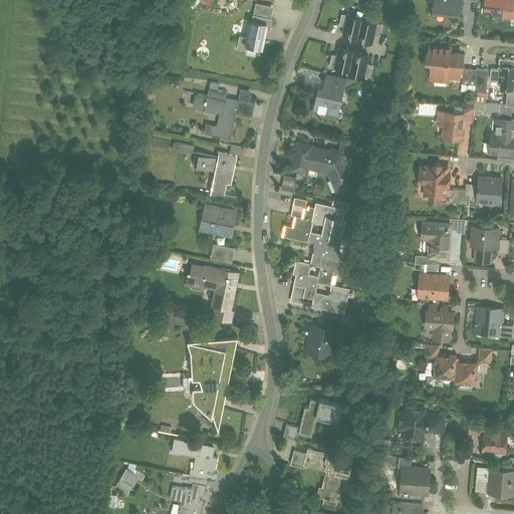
[(436,0),(436,7),(460,9),(460,0),(436,0)]
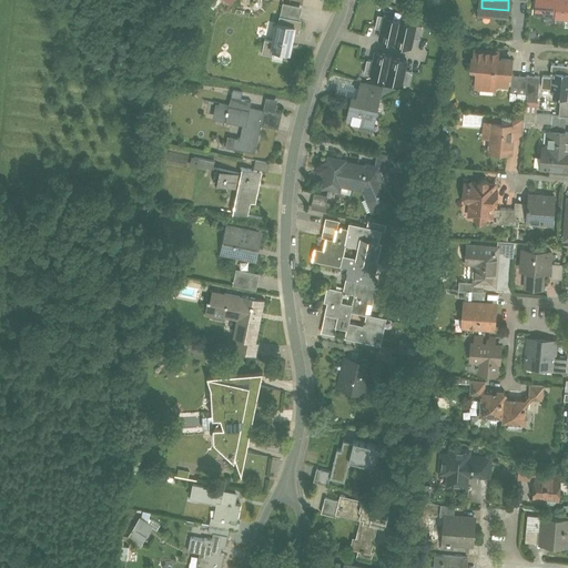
[(567,0),(536,0),(536,11),(557,13),(557,14),(567,16),(567,0)]
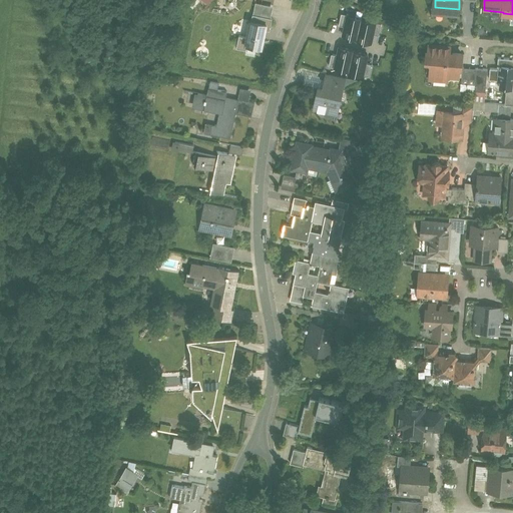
[(257,3),(254,14),(270,17),(272,6),(257,3)]
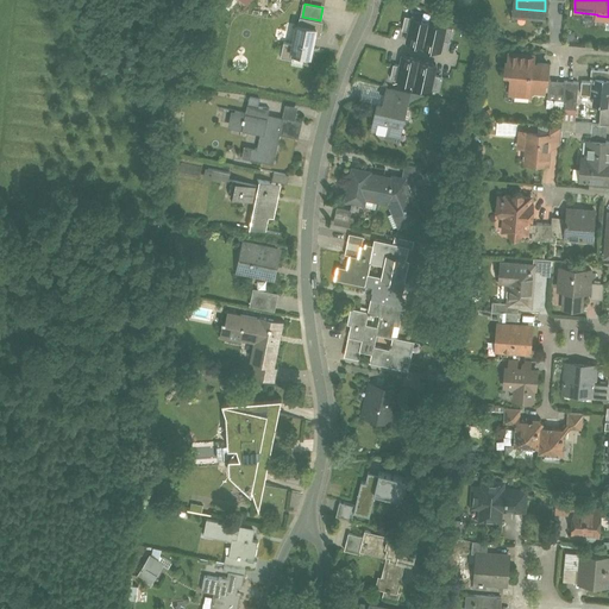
[(428,22),(428,18),(412,14),(408,29),(406,42),(424,45),(428,22)]
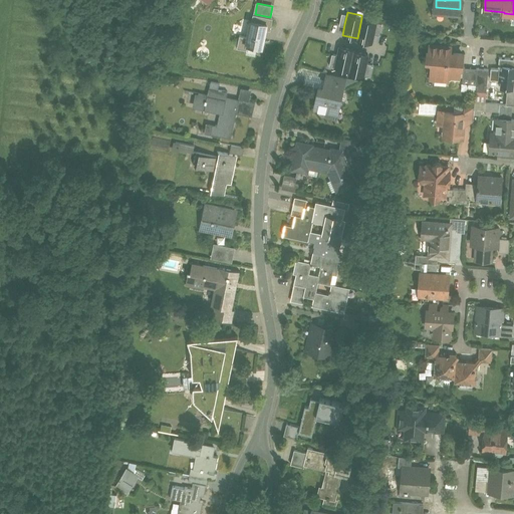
[(252,13),(251,20),(265,23),(264,28),(270,29),(272,17),(270,17),(255,14),(252,13)]
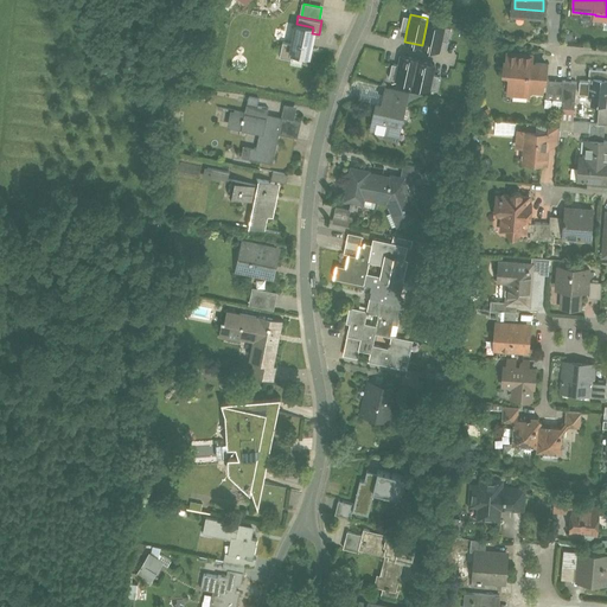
[(445,25),(427,21),(422,45),(421,49),(439,52),(441,39),(445,25)]
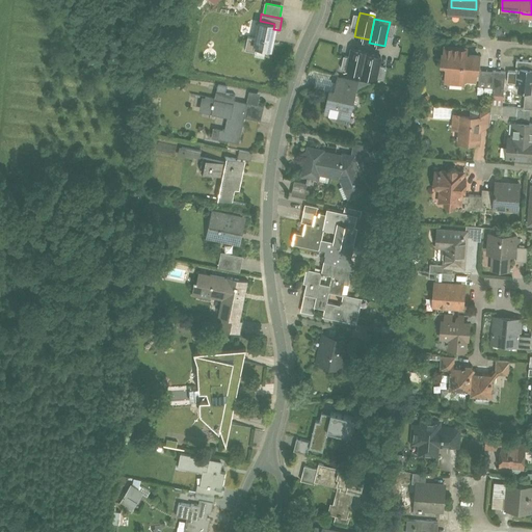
[(260,21),(259,21),(256,38),(255,45),(270,48),(273,29),(274,24),(260,21)]
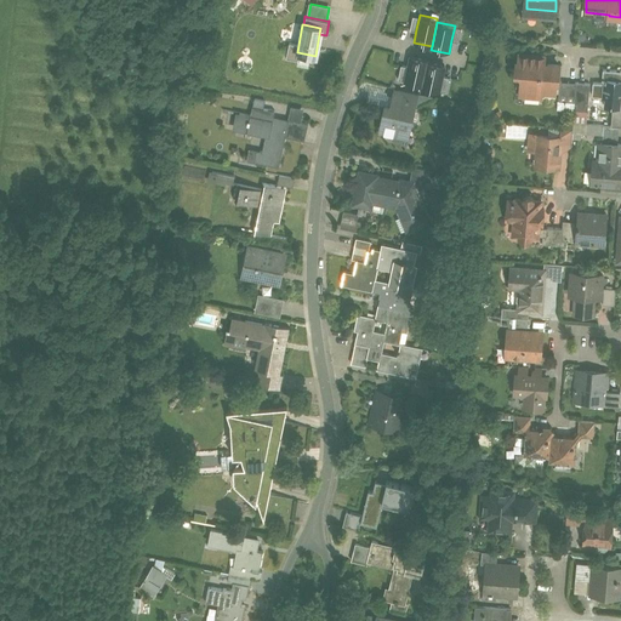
[(297,52),(298,45),(288,43),(285,57),(296,58),(297,52)]
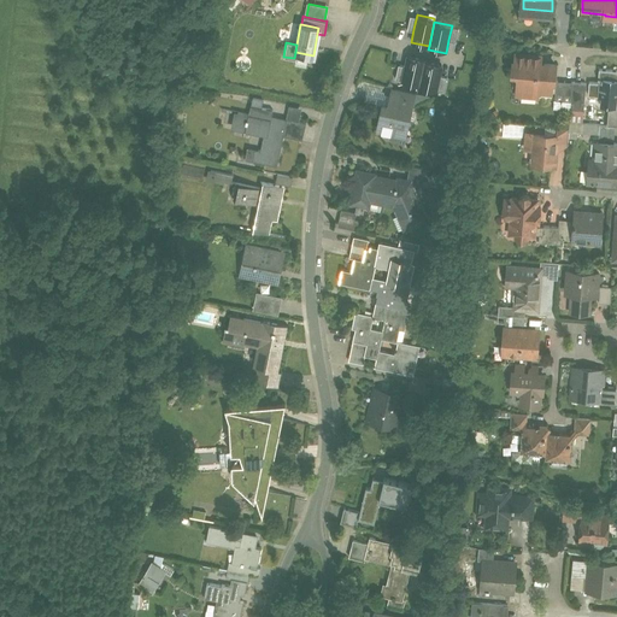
[(403,80),(421,83),(425,59),(425,56),(409,52),(405,66),(403,80)]
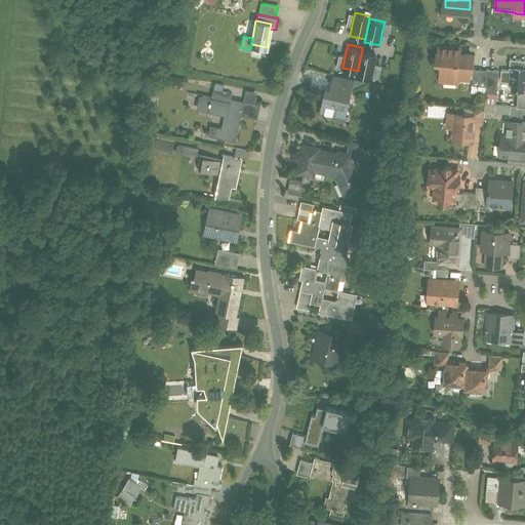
[(473,53),(455,52),(455,45),(441,44),(440,51),(438,51),(437,64),(445,64),(444,80),(457,81),(458,76),(470,77),(471,68),(472,68),(473,53)]
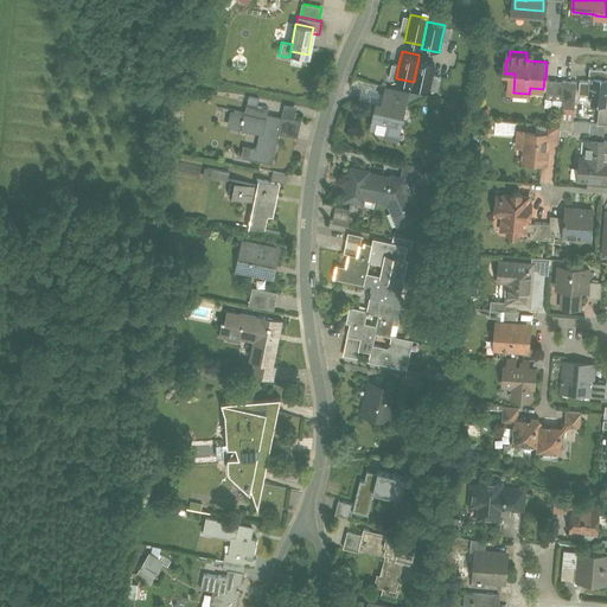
[(414,82),(413,85),(430,89),(433,75),(435,62),(419,58),(414,82)]
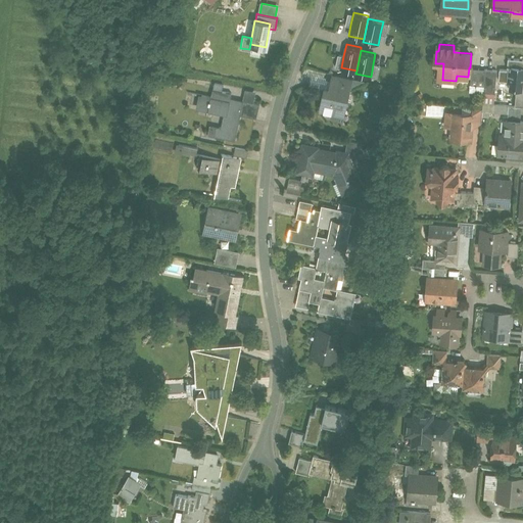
[(522,58),(509,58),(508,66),(512,66),(512,69),(501,68),(500,79),(511,80),(510,88),(517,89),(522,89),(522,86),(522,58)]
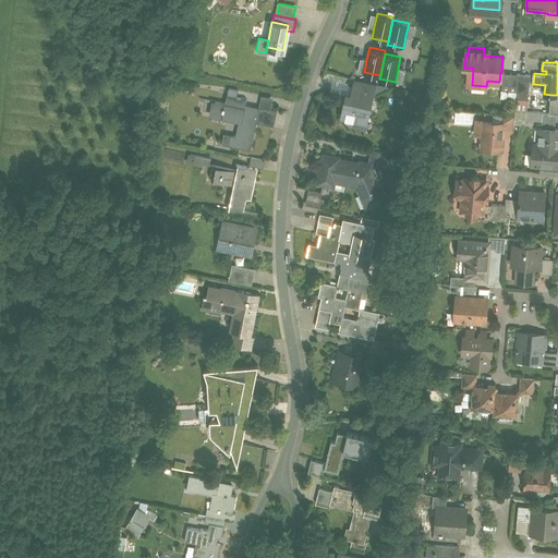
[(519,73),(504,72),(502,88),(508,89),(508,91),(509,91),(509,89),(518,91),(519,73)]
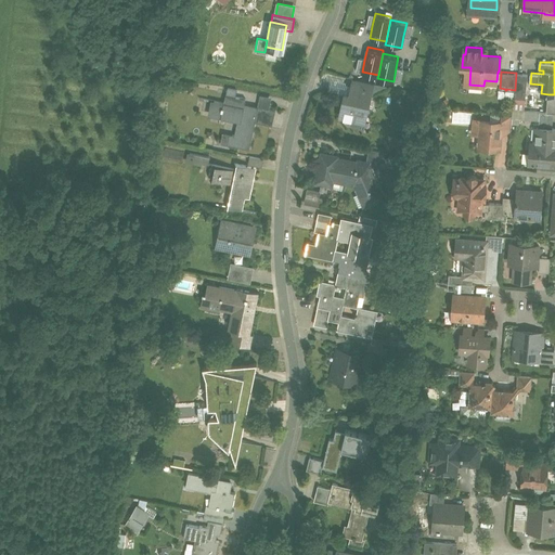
[(528,74),(516,73),(515,90),(527,91),(528,74)]
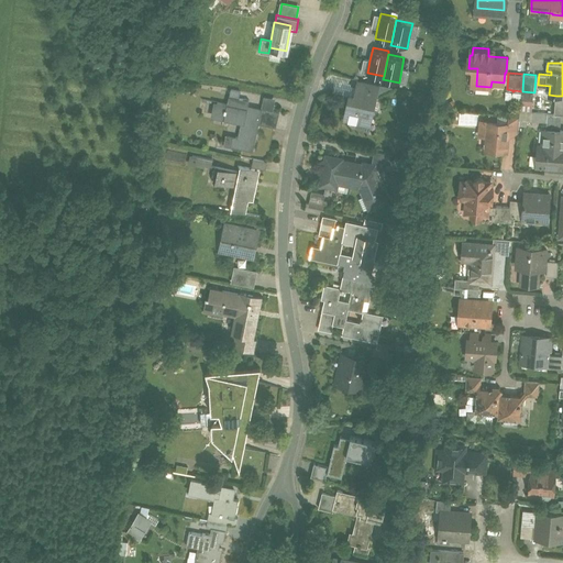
[(378,84),(360,79),(356,96),(351,94),(345,118),(349,118),(349,121),(357,123),(359,120),(362,121),(362,118),(371,119),(378,84)]
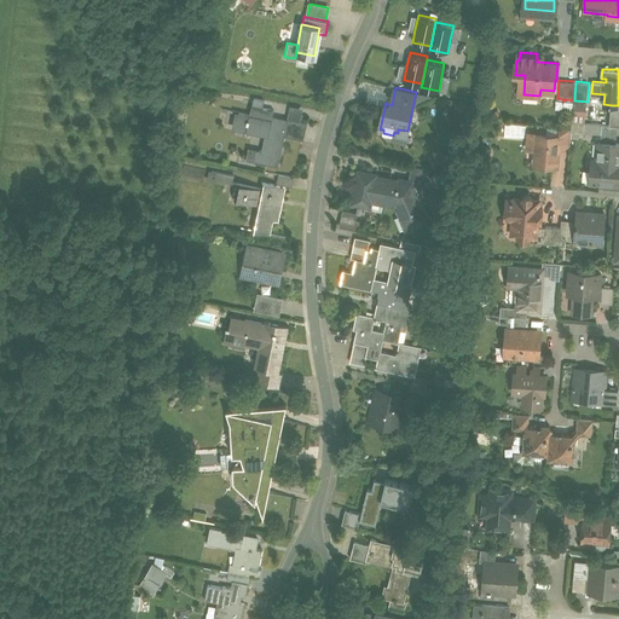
[(287,121),(273,119),(275,109),(253,104),(250,114),(239,111),(237,125),(268,132),(265,149),(261,149),(260,150),(259,160),(279,165),(285,136),(305,139),(308,122),(300,120),(288,117),(287,121)]
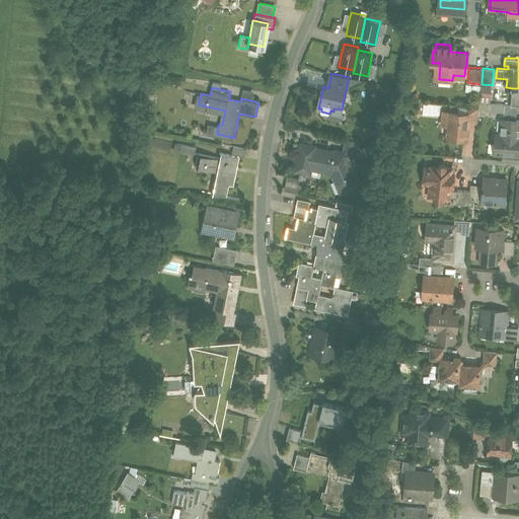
[(251,100),(253,90),(243,88),(241,98),(251,100)]
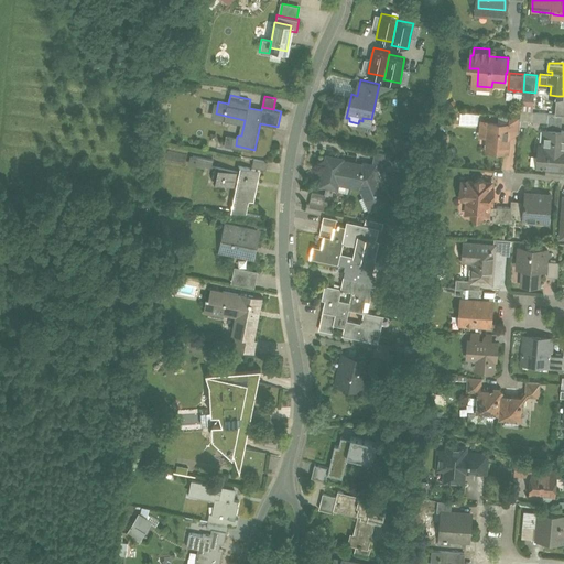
[(534,99),(522,99),(521,110),(532,111),(534,99)]
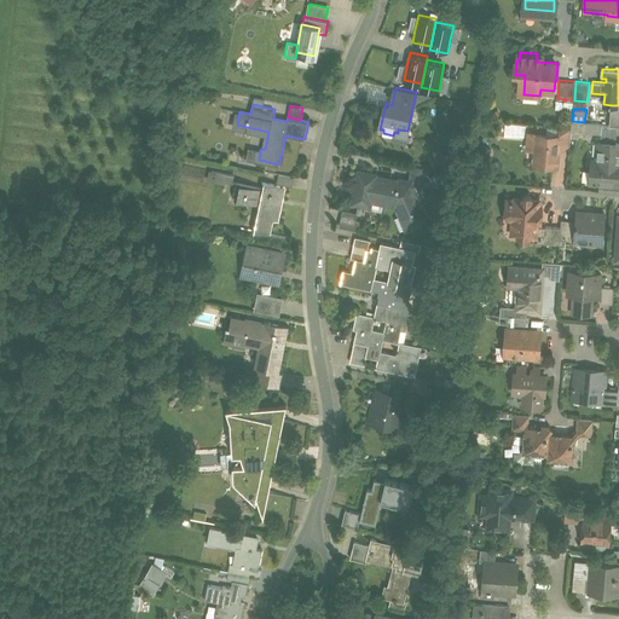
[(607,114),(591,113),(590,122),(602,123),(606,123),(607,114)]
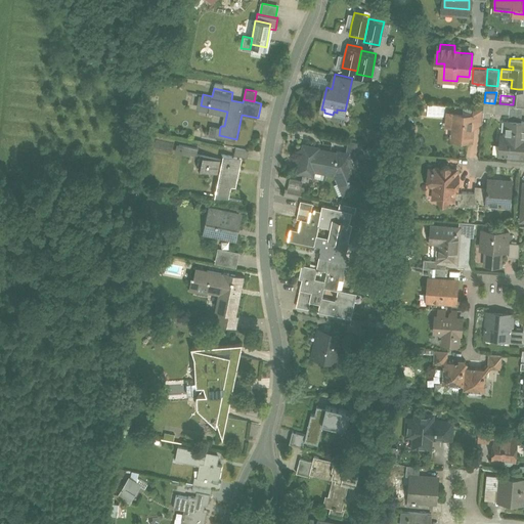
[(494,103),(484,102),(483,107),(483,111),(494,112),(494,103)]
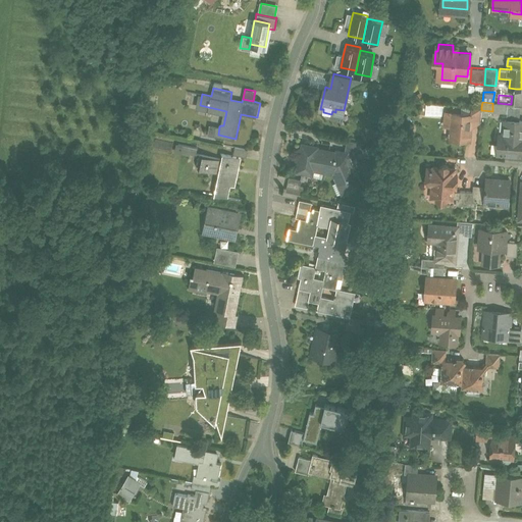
[(498,103),(492,103),(492,111),(508,112),(508,104),(498,103)]
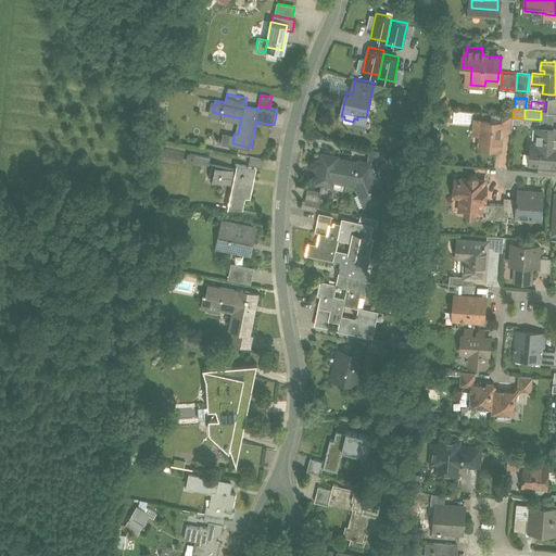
[(544,111),(541,111),(541,119),(540,127),(554,128),(555,112),(547,112),(544,111)]
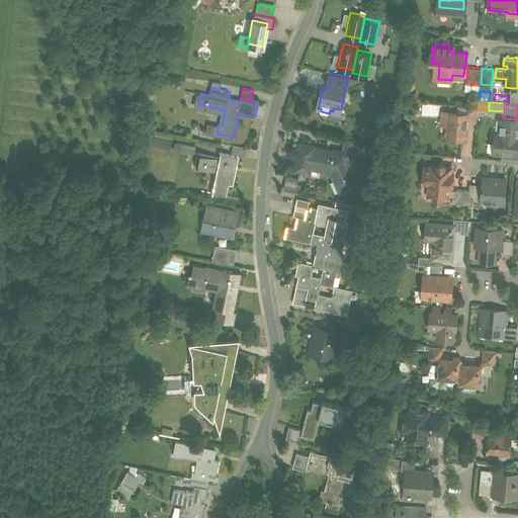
[(478,106),(468,105),(467,113),(468,113),(467,121),(477,122),(478,109),(478,106)]
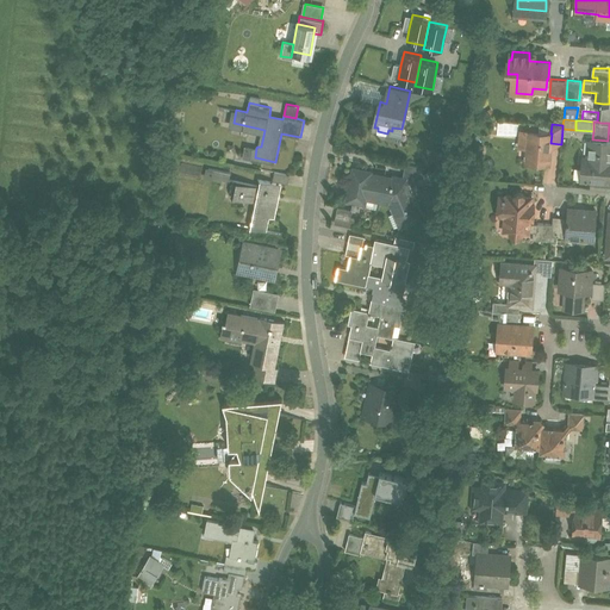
[(551,134),(530,132),(530,134),(529,147),(531,149),(531,156),(540,157),(542,161),(549,161),(551,143),(552,134),(551,134)]
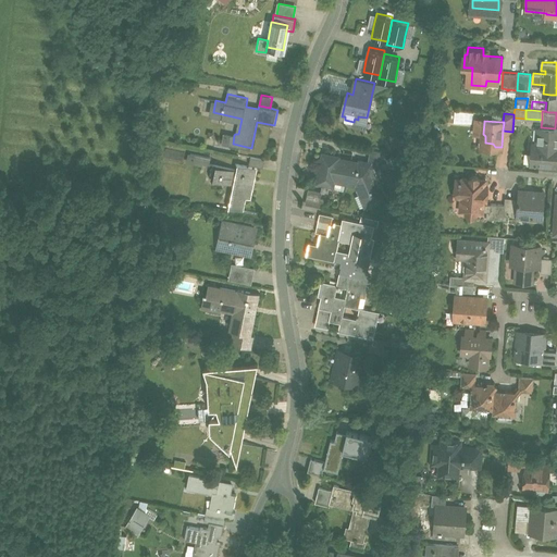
[(484,122),(480,122),(477,122),(475,133),(482,133),(482,134),(483,134),(484,122)]
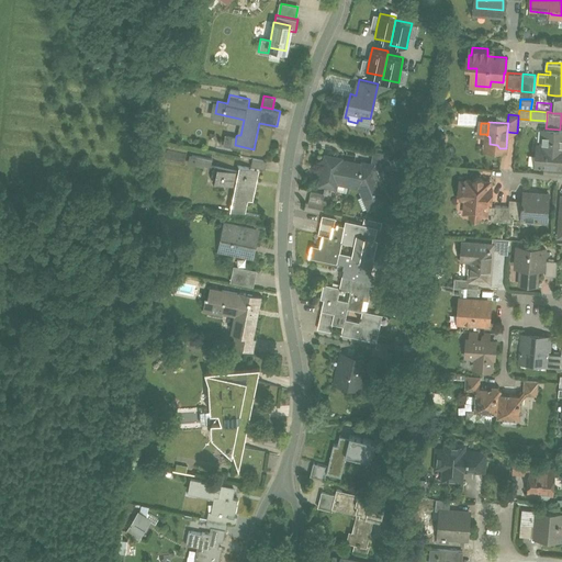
[(546,128),(543,128),(542,144),(538,143),(536,164),(534,164),(534,165),(561,166),(561,128),(560,130),(546,128)]
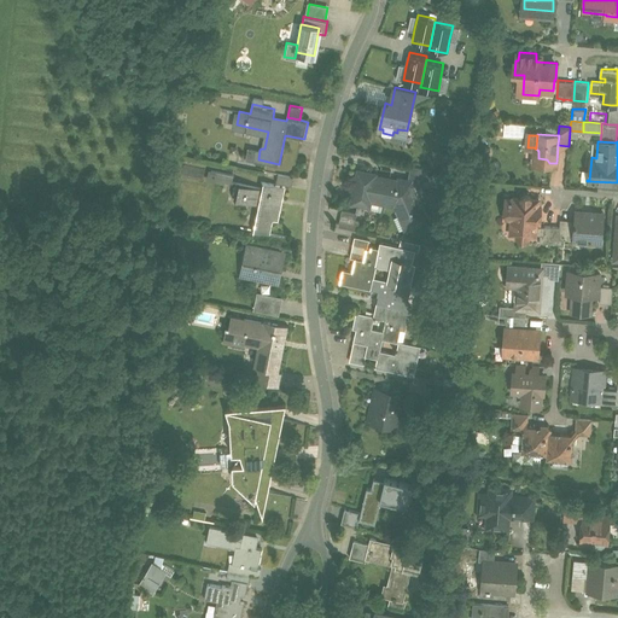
[(260,150),(249,147),(246,157),(258,159),(260,150)]
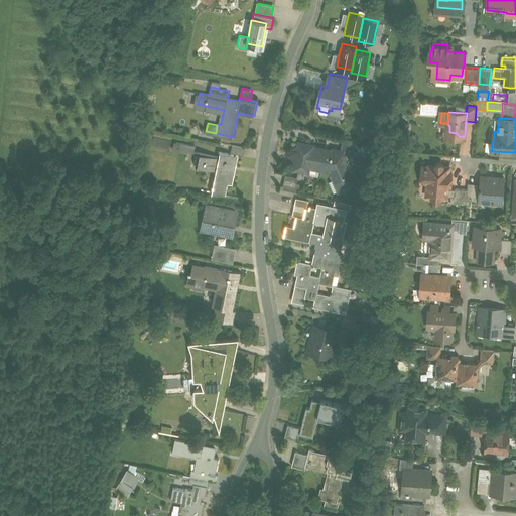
[(356,140),(344,137),(341,150),(344,151),(346,157),(353,154),(355,159),(363,155),(356,140)]
